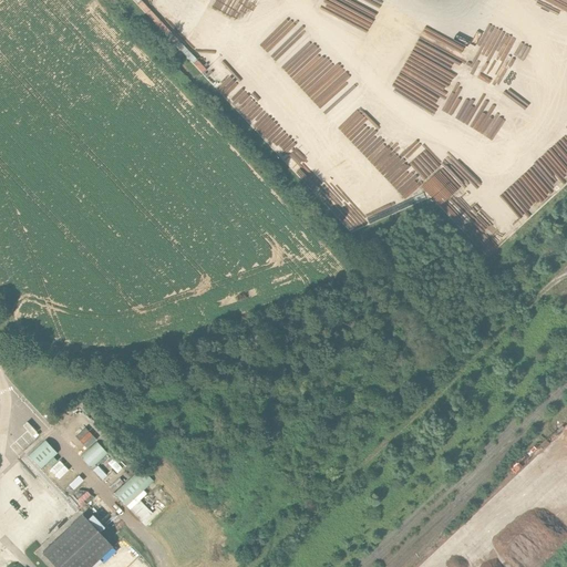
[(566,144),(560,137),(538,157),(537,174),(533,178),(533,186),(527,184),(524,191),(513,191),(512,215),(506,212),(505,215),(505,222),(509,224),(513,218),(513,227),(517,227),(566,183),(566,144)]
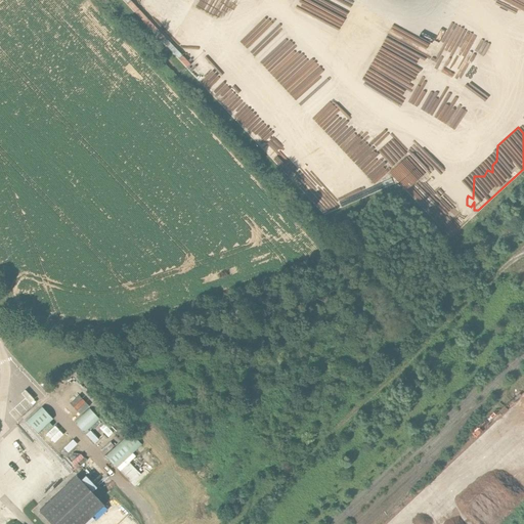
[(86,403),(77,411),(80,415),(89,406),(86,403)]
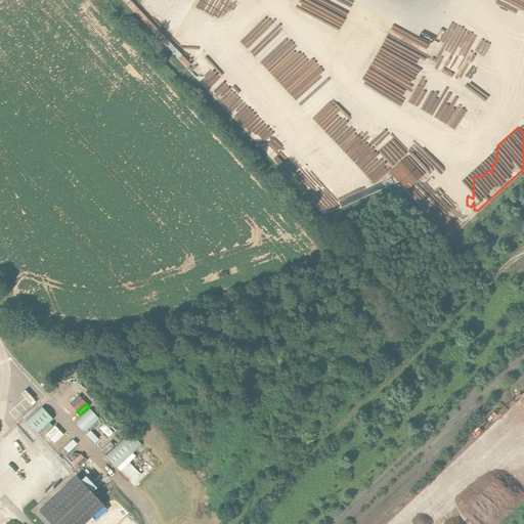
[(41,406),(27,421),(38,433),(52,419),(41,406)]
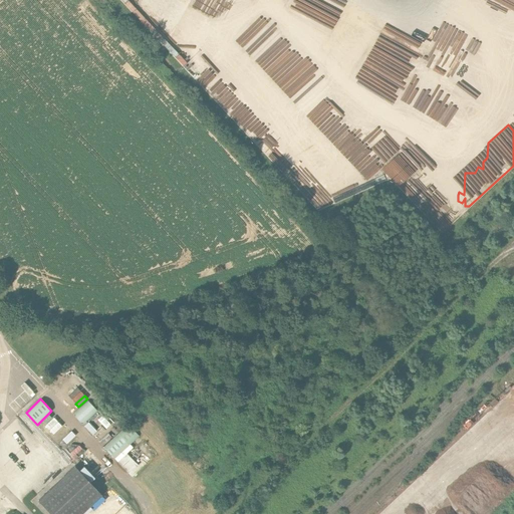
[(87,401),(72,414),(82,425),(97,412),(87,401)]
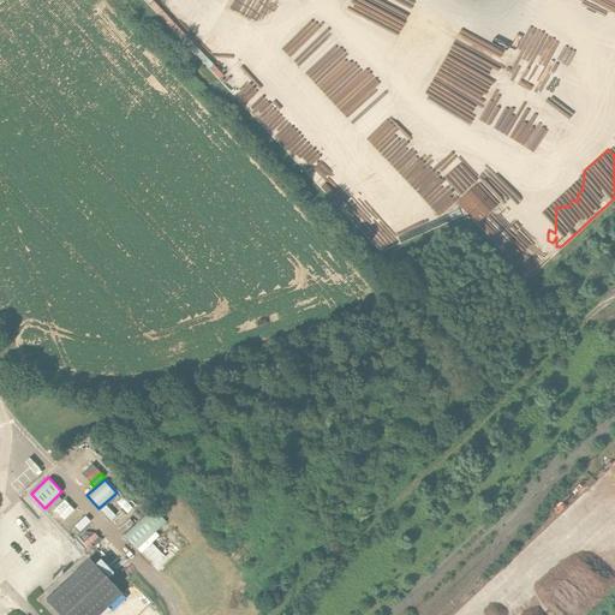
[(121,497),(117,502),(126,513),(132,507),(121,497)]
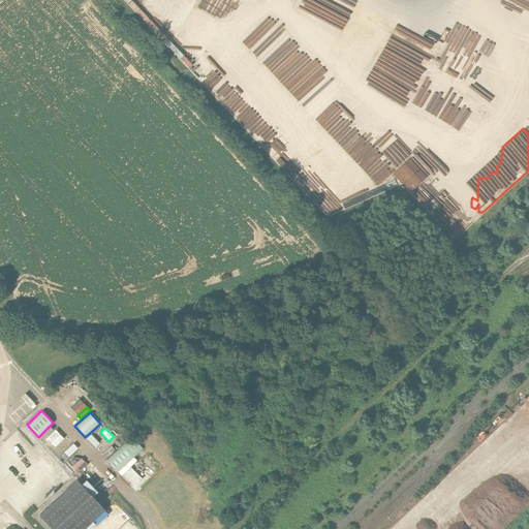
[(91,434),(86,438),(95,447),(96,446),(99,450),(107,442),(104,439),(103,438),(99,443),(91,434)]
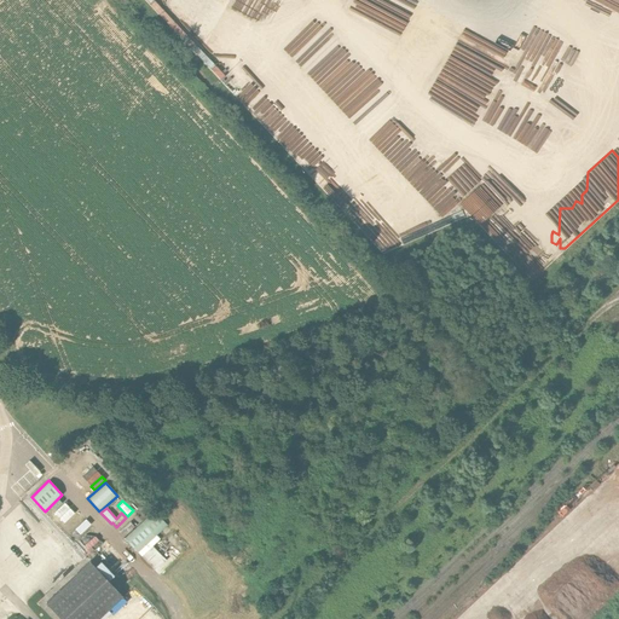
[(154,510),(125,538),(155,571),(173,553),(156,536),(167,525),(154,510)]
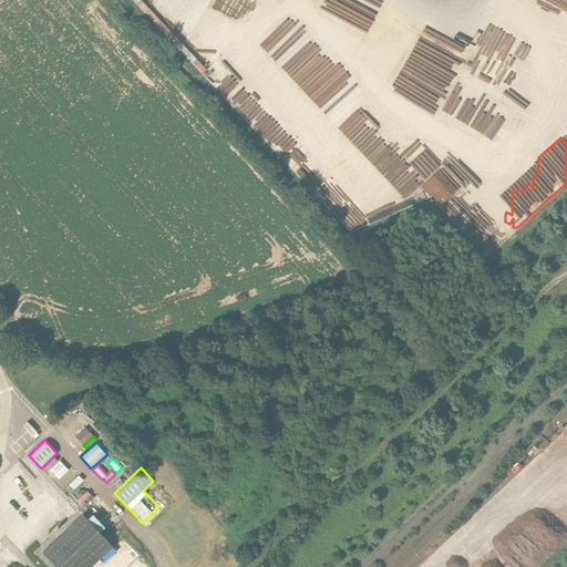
[(78,475),(69,485),(73,490),(82,481),(78,475)]
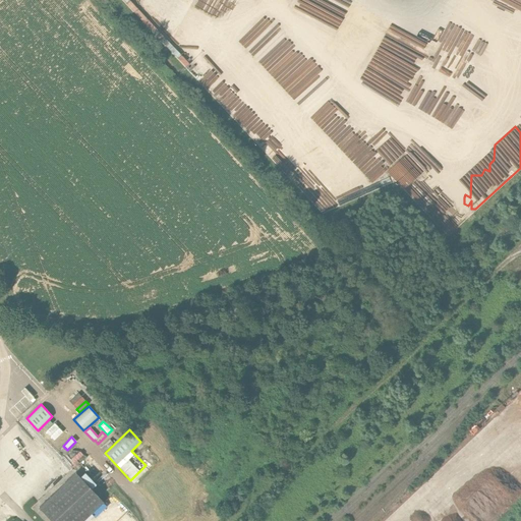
[(109,439),(100,448),(104,452),(113,444),(109,439)]
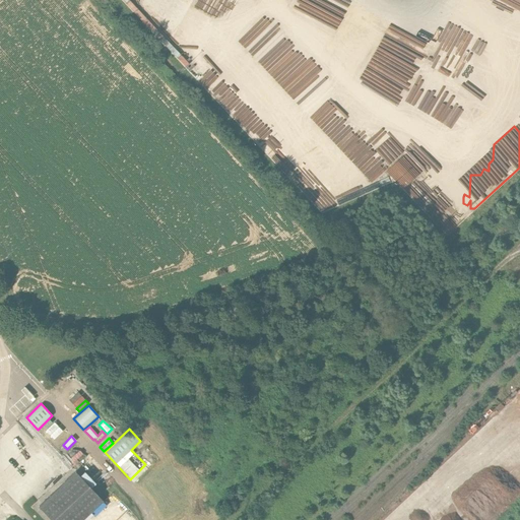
[(75,471),(39,507),(51,519),(87,519),(92,515),(94,517),(107,506),(103,502),(103,501),(75,471)]
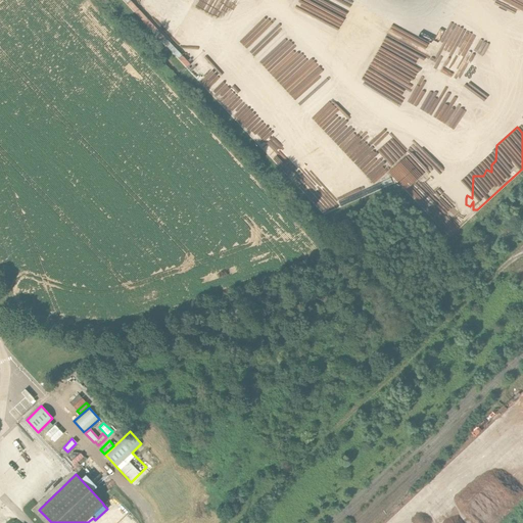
[(85,475),(81,479),(92,490),(96,486),(85,475)]
